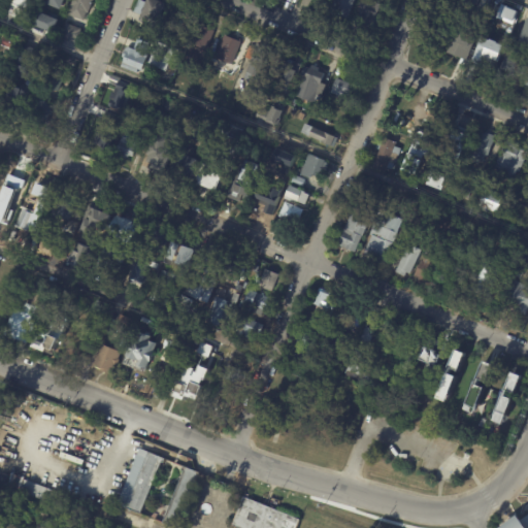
[(26,23),(6,15),(9,8),(11,9),(12,6),(11,5),(13,1),(19,2),(19,0),(22,0),(28,2),(26,7),(29,8),(26,15),(28,17),(26,23)]
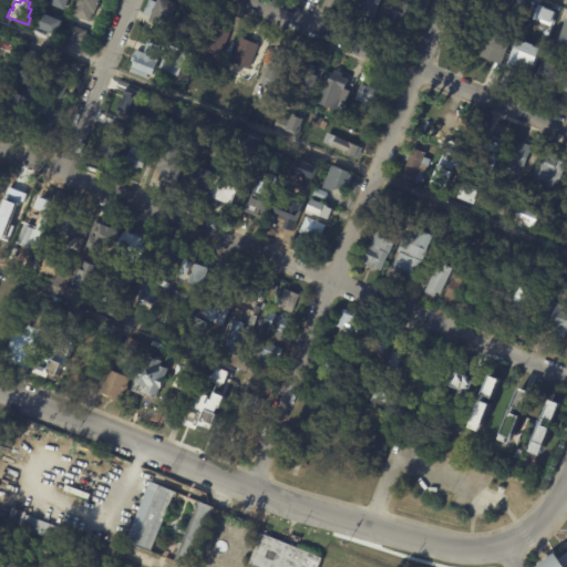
[(68,0),(63,12),(47,6),(48,0),(68,0)]
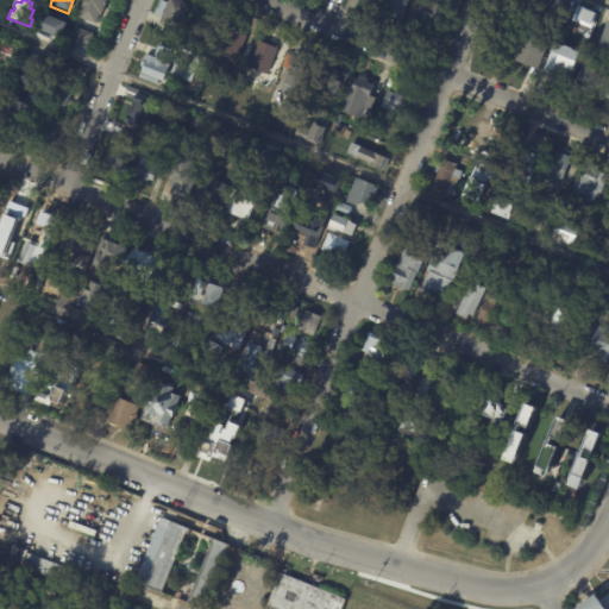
[(108,0),(108,1),(108,0),(101,18),(99,17),(95,26),(77,19),(85,0),(108,0)]
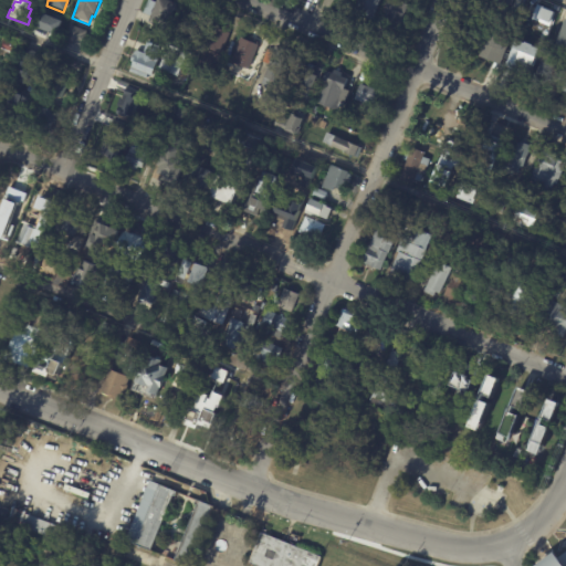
[(163,0),(165,1),(177,6),(166,32),(148,24),(150,18),(144,14),(149,1),(156,4),(157,0),(163,0)]
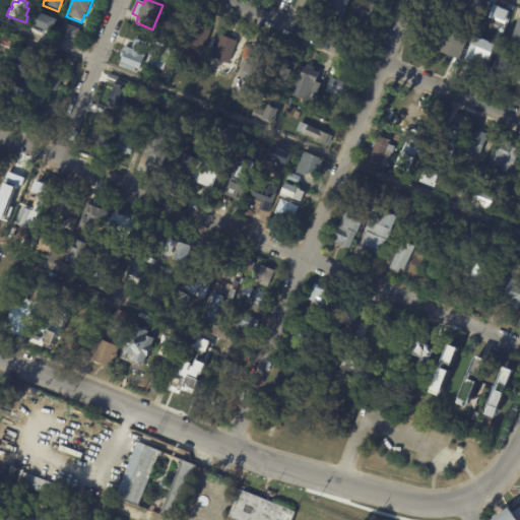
[(349,0),(342,19),(325,13),(330,0),(349,0)]
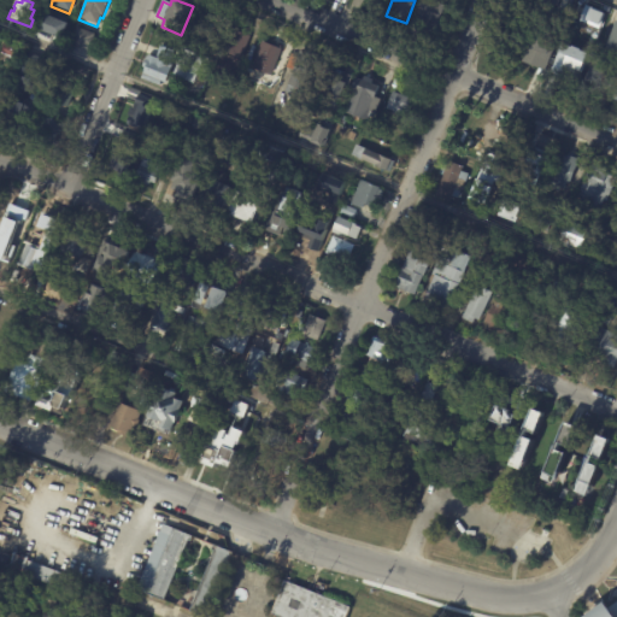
[(422,29),(419,29),(424,18),(417,16),(423,0),(438,0),(436,4),(446,9),(435,35),(422,29)]
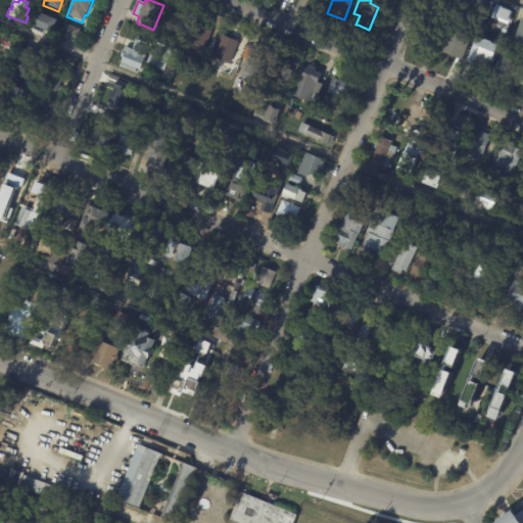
[(459,0),(458,8),(473,11),(475,0),(459,0)]
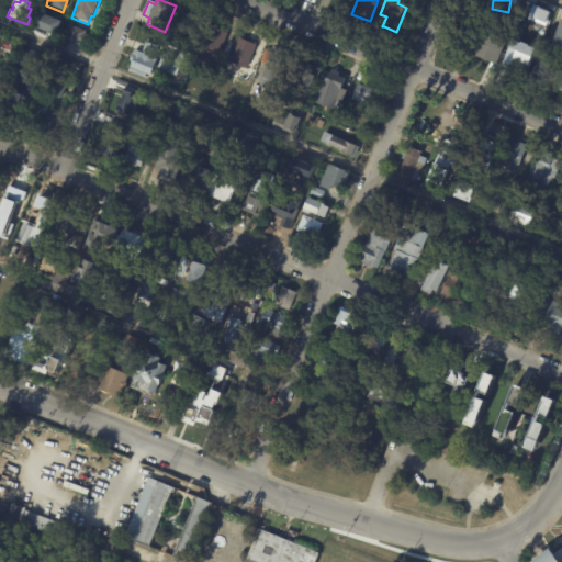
[(544,4),(554,9),(550,21),(539,17),(544,4)]
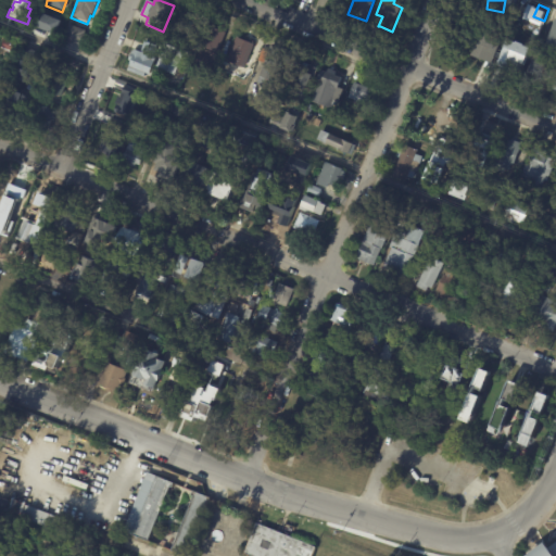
[(52,37),(32,28),(37,14),(62,24),(60,29),(59,28),(54,38),(52,37)]
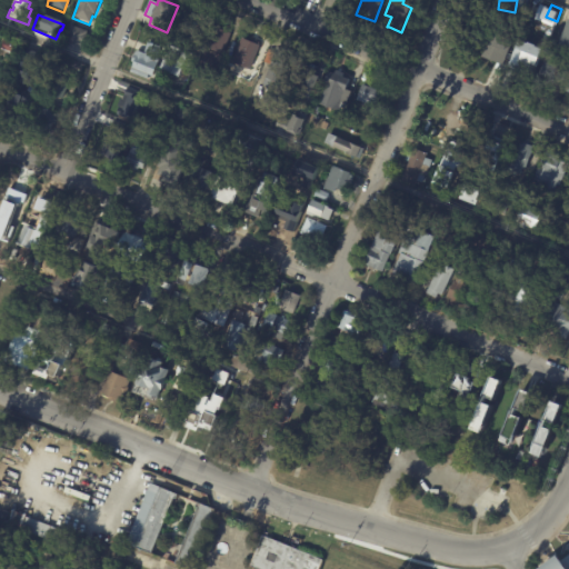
[(557,45),(568,48),(568,19),(567,19),(557,45)]
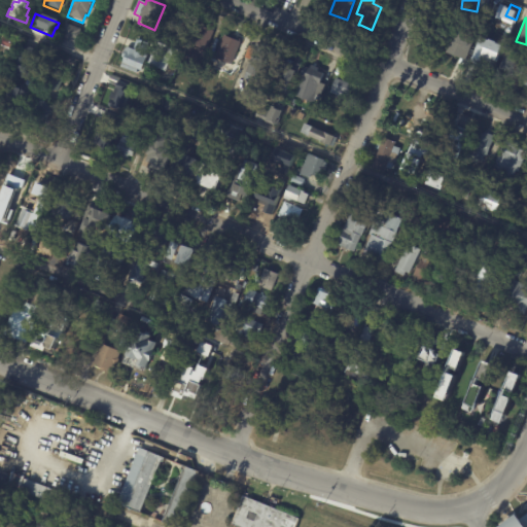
[(477,29),(465,56),(463,60),(454,56),(455,53),(448,50),(459,22),(477,29)]
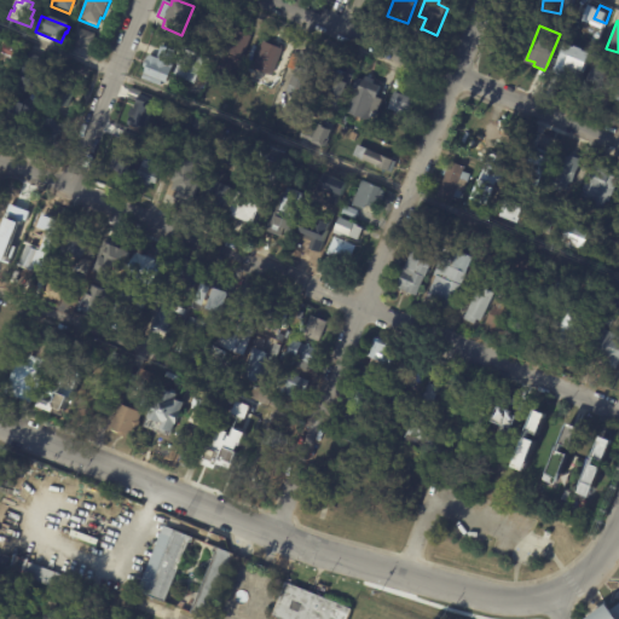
[(525,40),(521,46),(521,45),(515,59),(508,57),(509,53),(505,51),(502,58),(490,53),(491,50),(486,47),(495,28),(525,40)]
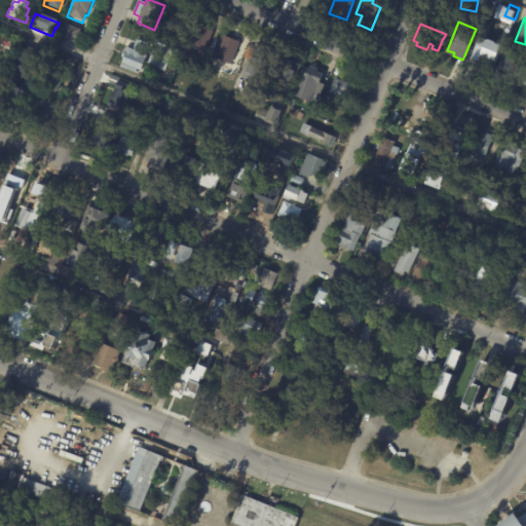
[(81,35),(78,43),(76,42),(75,45),(61,39),(67,25),(80,31),(79,34),(81,35)]
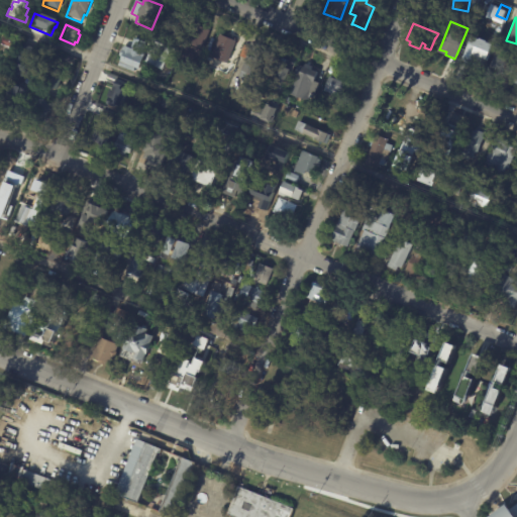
[(209,31),(210,31),(194,71),(178,65),(193,25),(209,31)]
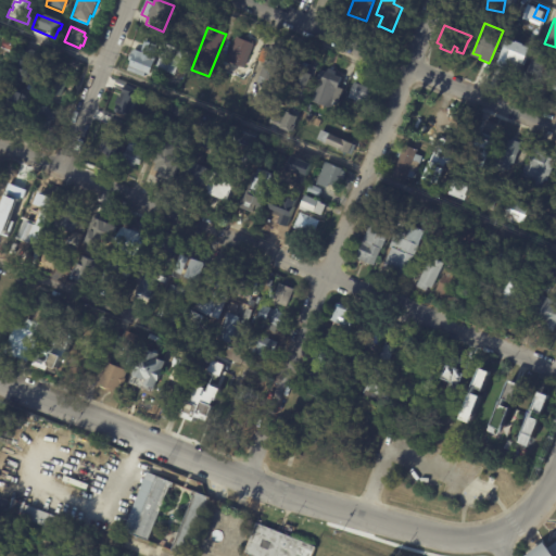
[(519,64),(503,57),(512,38),(513,38),(515,33),(531,39),(529,45),(531,46),(525,60),(521,59),(519,64)]
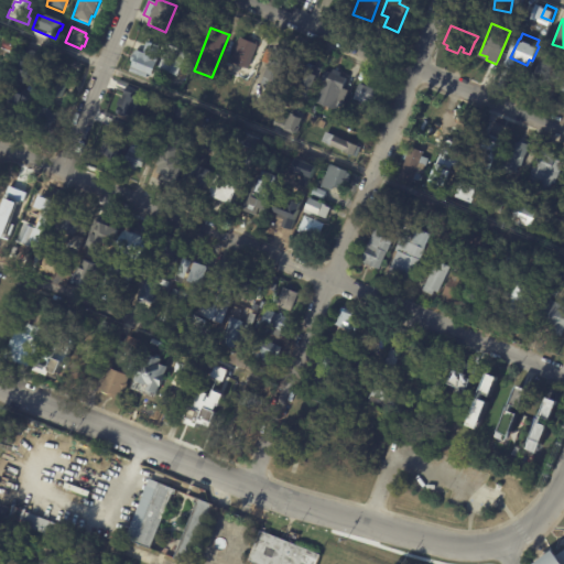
[(251,43),(256,45),(257,44),(266,47),(256,74),(255,74),(253,77),(242,73),(243,68),(229,63),(232,55),(232,56),(239,39),(251,43)]
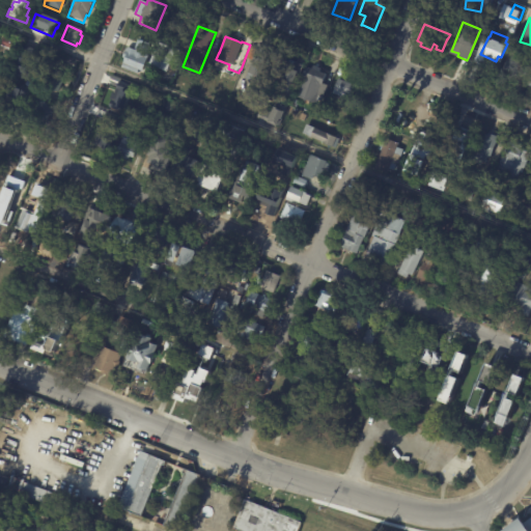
[(1,47),(4,38),(17,44),(14,52),(1,47)]
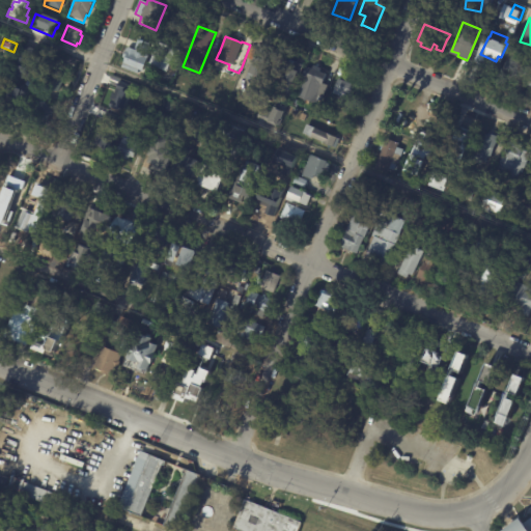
[(149,46),(145,55),(148,56),(142,73),(139,72),(137,75),(121,70),(124,60),(122,59),(126,52),(128,50),(130,50),(134,52),(138,40),(149,46)]
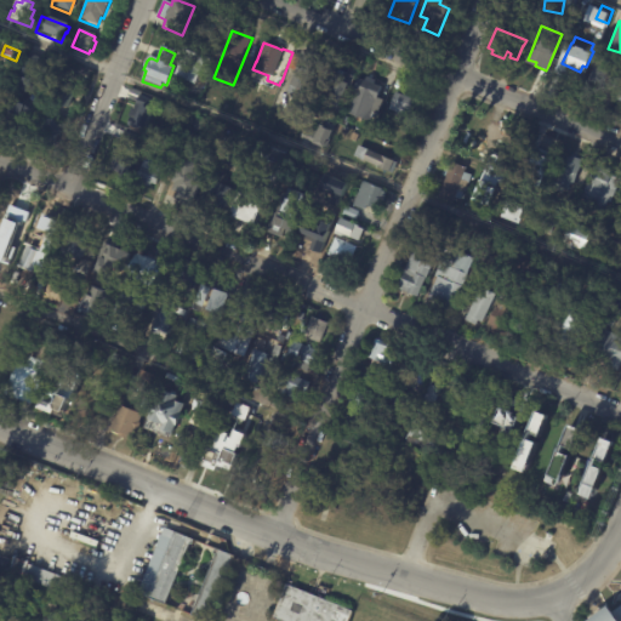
[(203,58),(212,62),(208,75),(200,72),(195,85),(175,77),(183,51),(203,58)]
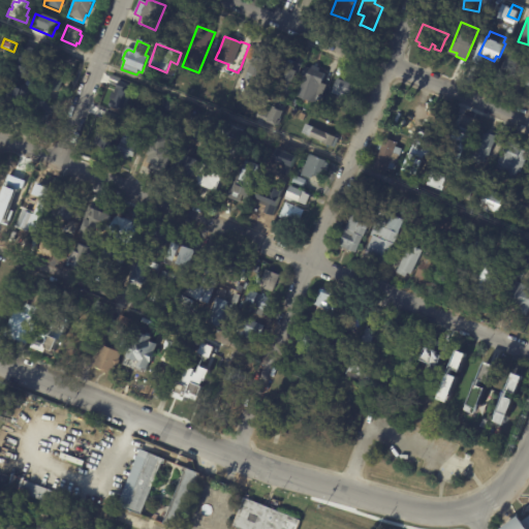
[(259,85),(245,80),(252,61),(245,59),(249,47),(256,50),(257,44),(268,49),(267,53),(270,54),(259,85)]
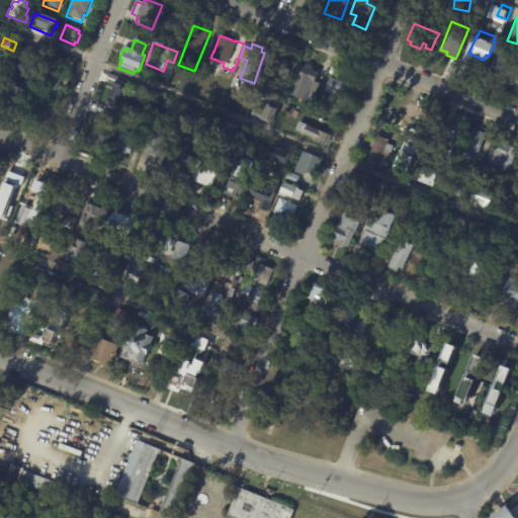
[(511,58),(498,51),(490,69),(503,75),(511,58)]
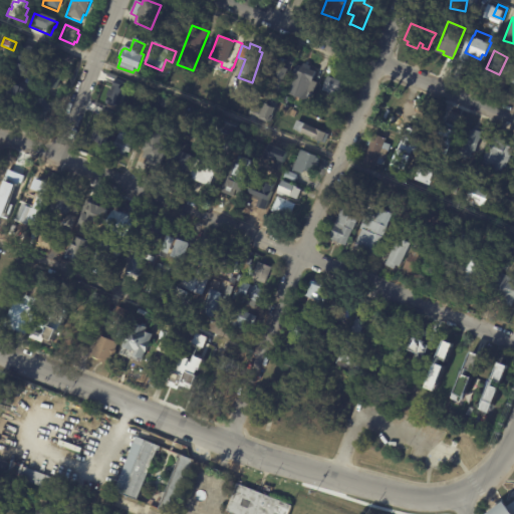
[(20,122),(0,114),(0,99),(5,87),(11,89),(20,65),(24,66),(29,54),(39,58),(34,72),(38,74),(20,122)]
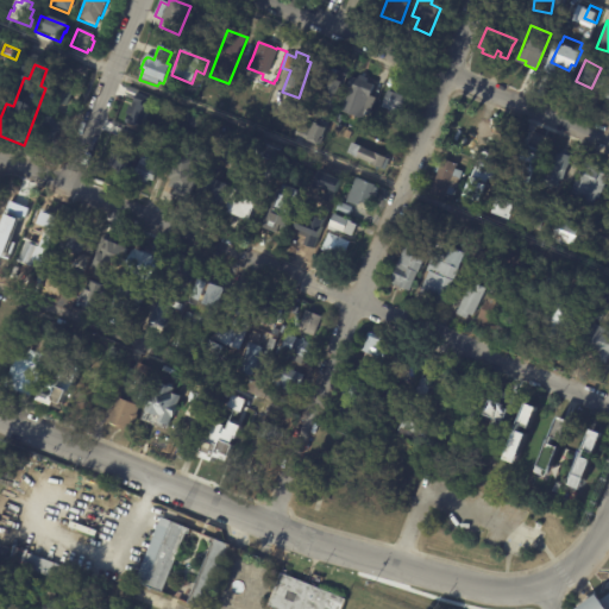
[(334,110),(346,74),(331,69),(319,105),(334,110)]
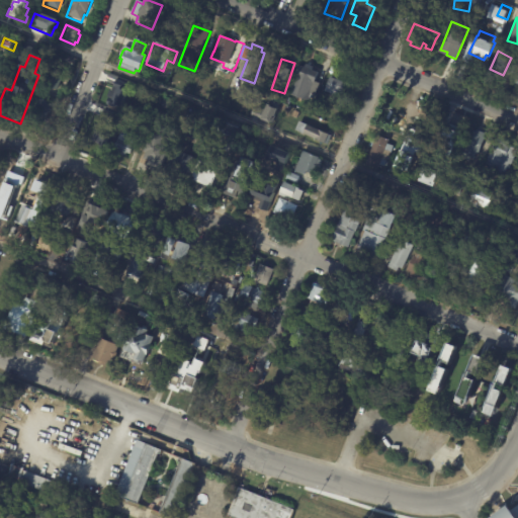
[(64,73),(57,94),(44,89),(53,64),(60,66),(58,71),(64,73)]
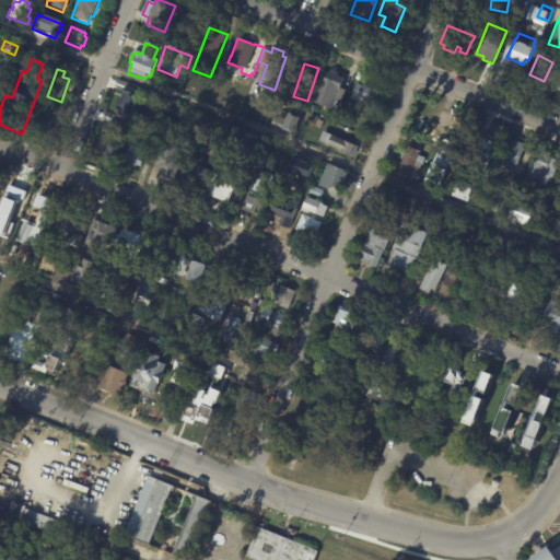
[(333,72),(338,74),(337,78),(345,81),(333,112),(312,103),(323,73),(329,76),(331,71),(333,72)]
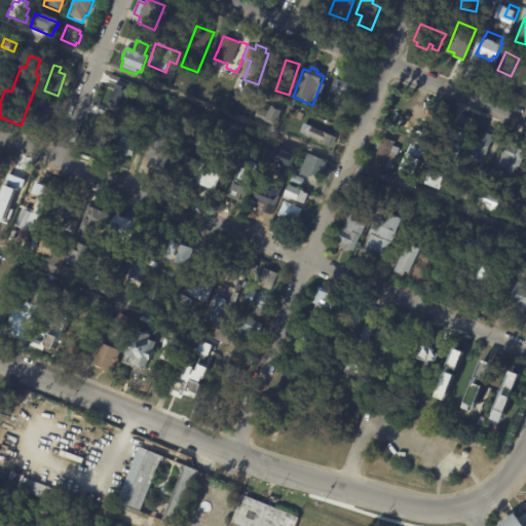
[(336,80),(351,86),(344,105),(338,102),(340,99),(330,95),(336,80)]
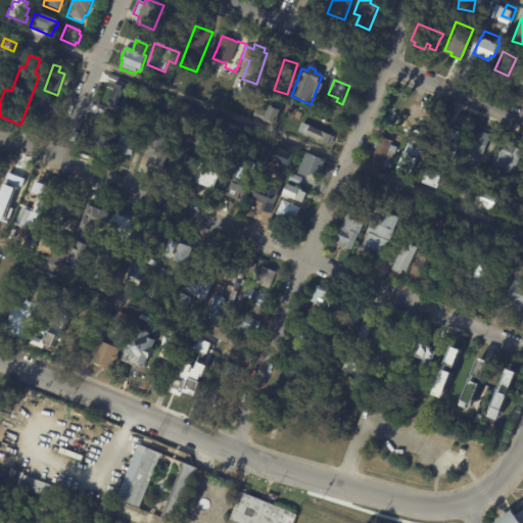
[(242,101),(247,91),(256,95),(252,106),(242,101)]
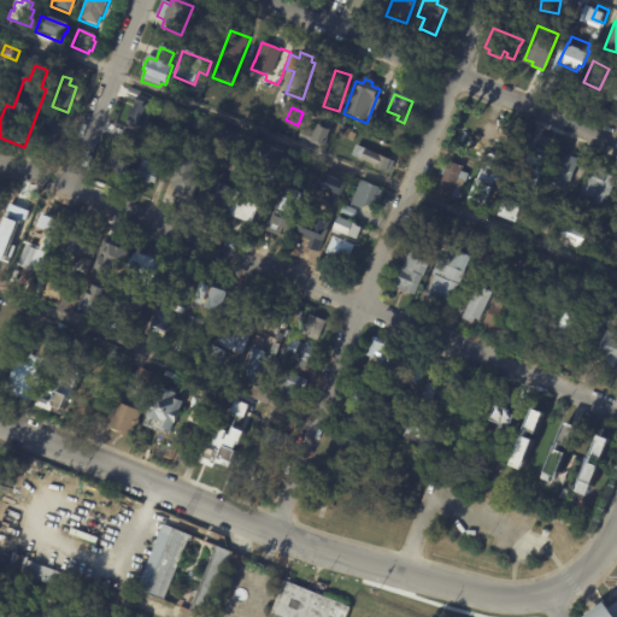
[(199,129),(192,127),(197,116),(205,119),(199,130),(199,129)]
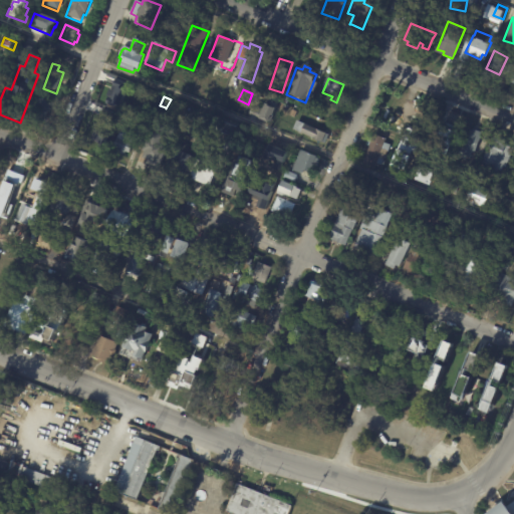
[(51,104),(44,122),(29,116),(36,98),(51,104)]
